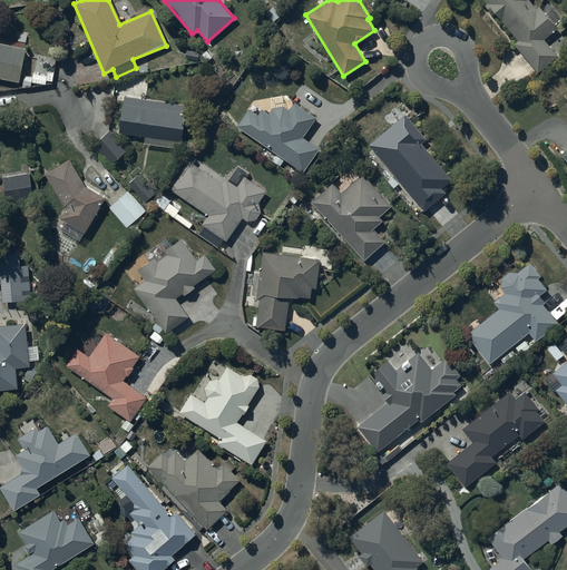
[(485,0),(517,41),(514,43),(536,72),(557,57),(544,39),(556,30),(553,25),(560,18),(546,0),(544,0),(535,8),(528,0),(485,0)]
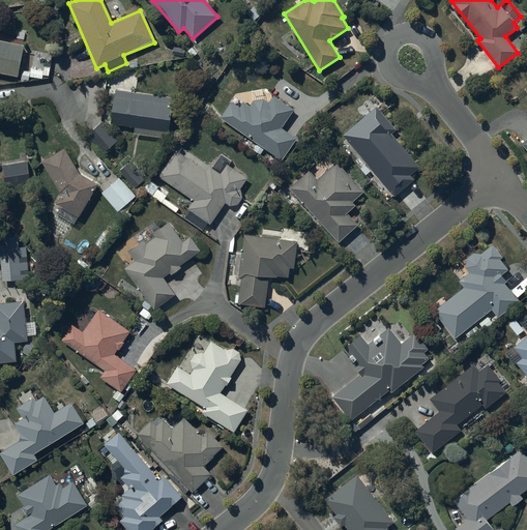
[(0,75),(16,78),(23,41),(11,39),(12,34),(0,32),(0,75)]
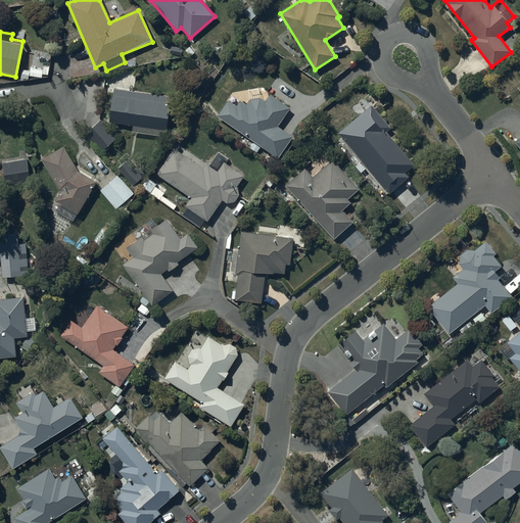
[(113,89),(109,122),(166,130),(170,97),(113,89)]
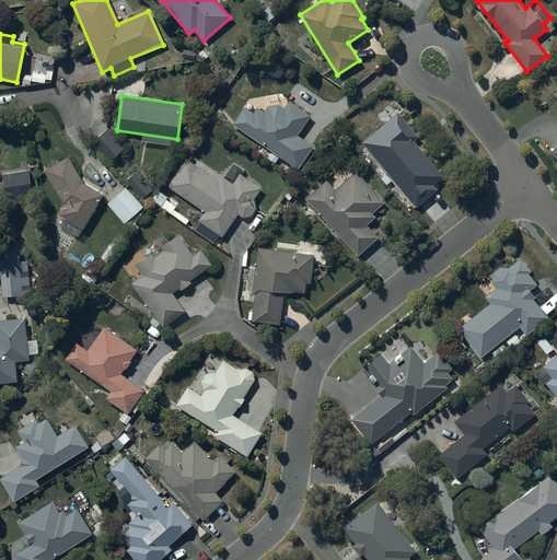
[(244,108),(231,125),(270,152),(266,159),(274,164),(278,156),(298,170),(313,147),(297,136),(310,116),(289,102),(283,109),(283,108),(282,108),(282,107),(281,107),(281,106),(280,106),(279,105),(278,105),(277,105),(276,105),(275,105),(274,105),(273,105),(271,105),(271,106),(270,106),(269,106),(269,107),(268,107),(268,108),(264,113),(258,108),(253,115),(244,108)]
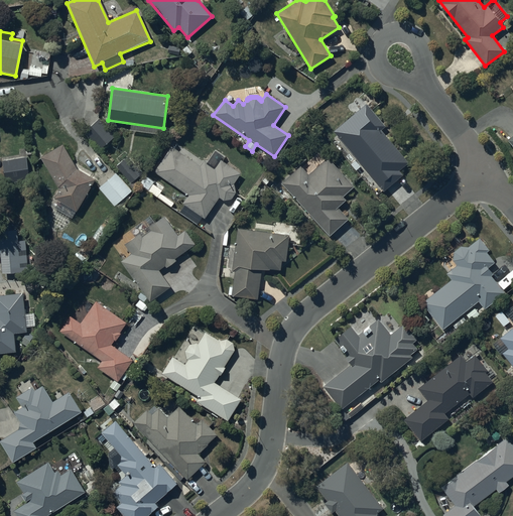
[(365,105),(333,130),(356,158),(350,163),(356,170),(362,165),(381,188),(400,173),(398,171),(407,163),(379,128),(382,126),(365,105)]
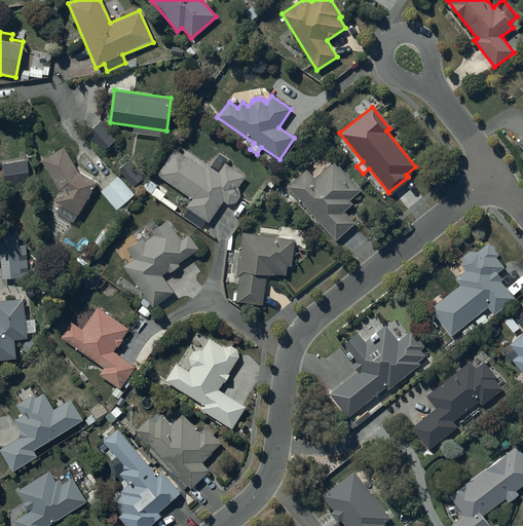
[(102,120),(86,133),(101,151),(116,139),(102,120)]
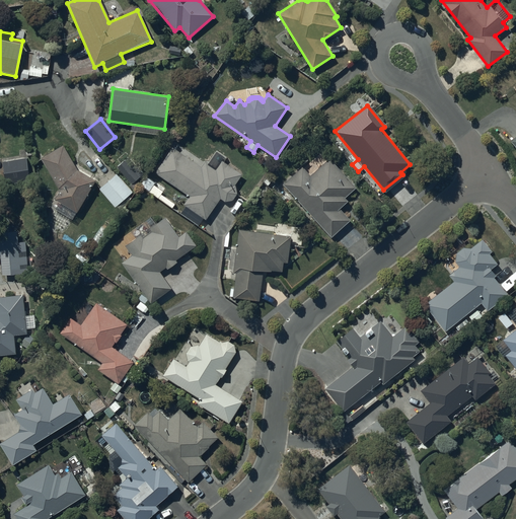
[(65,147),(44,157),(60,191),(51,208),(73,219),(94,179),(75,169),(65,147)]
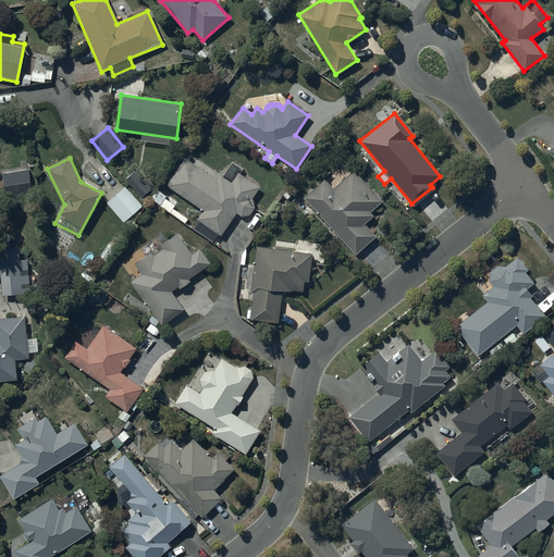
[(216,180),(186,159),(167,185),(202,211),(197,220),(219,236),(235,213),(242,218),(251,203),(249,202),(259,188),(237,172),(230,183),(219,174),(216,180)]
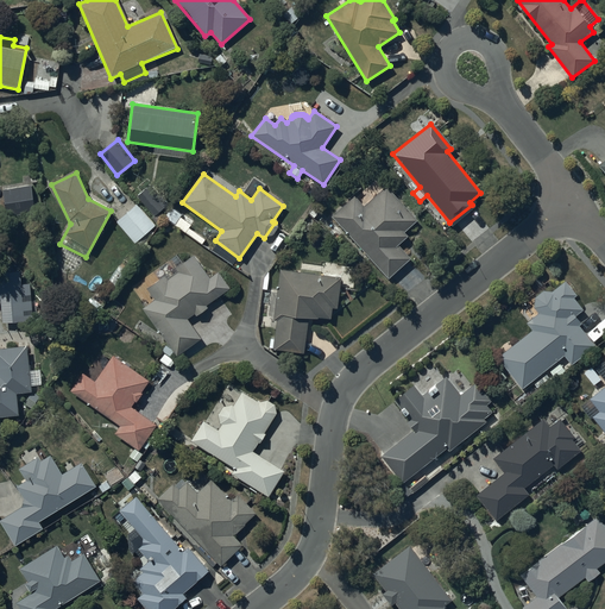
[(149,184),(138,194),(156,214),(168,205),(149,184)]
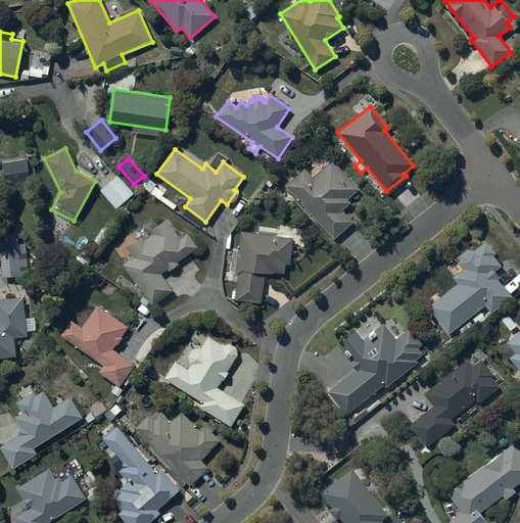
[(303,169),(286,185),(332,236),(350,221),(341,210),(350,201),(348,199),(358,190),(331,160),(312,177),(303,169)]
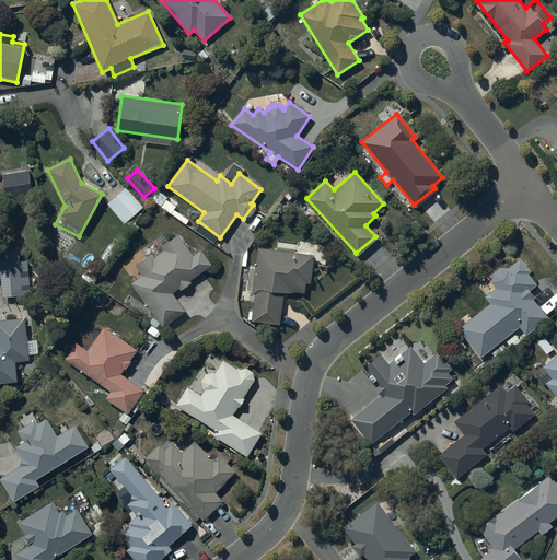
[(19,175),(2,175),(3,199),(34,198),(33,183),(19,183),(19,175)]
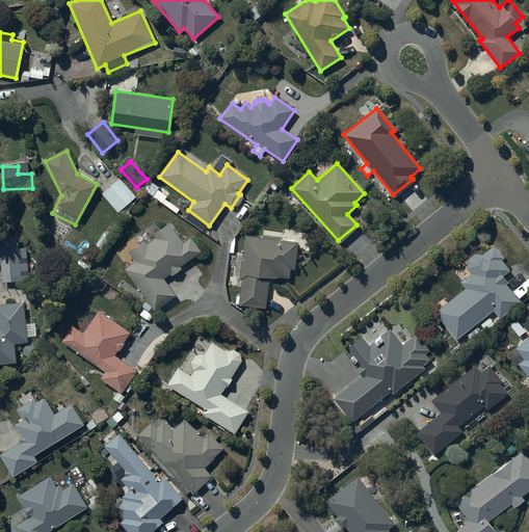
[(118,179),(102,192),(120,212),(135,197),(118,179)]
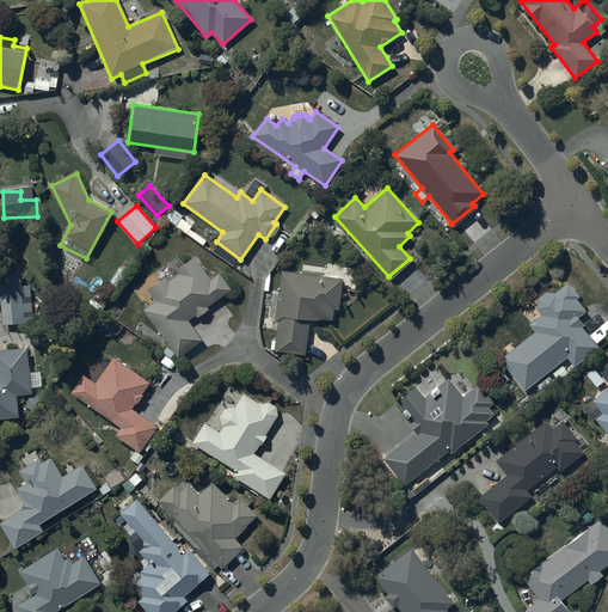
[(154,301),(142,310),(177,356),(200,340),(188,322),(196,314),(198,317),(208,310),(207,307),(231,289),(217,274),(209,280),(194,258),(176,270),(178,274),(169,280),(165,275),(146,289),(154,301)]
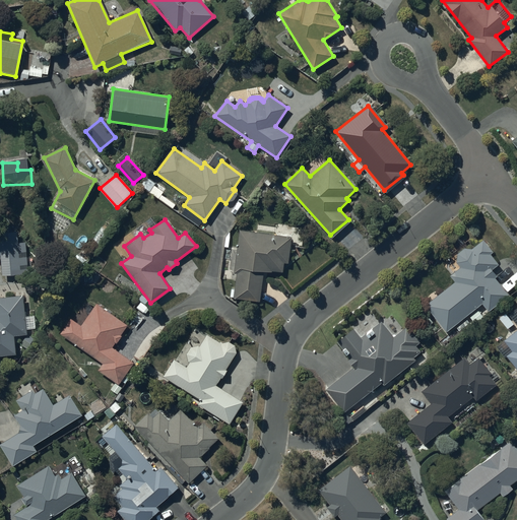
[(289,237),(240,231),(235,273),(237,273),(234,297),(258,300),(262,270),(280,272),(281,261),(286,262),(289,237)]
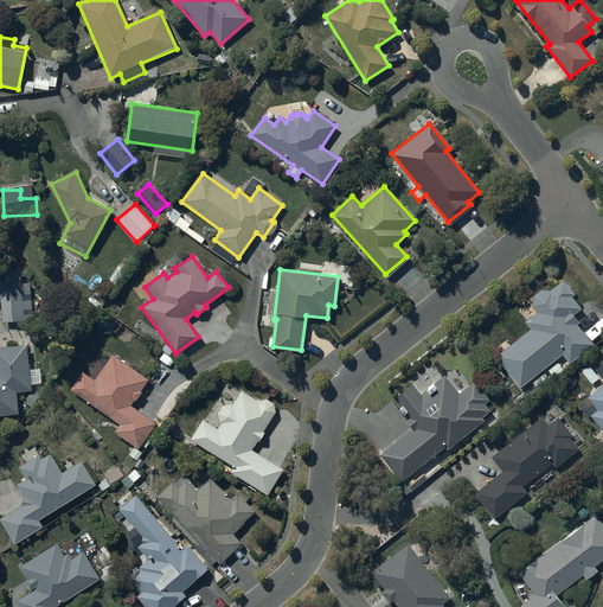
[(19,272),(0,273),(0,305),(1,321),(32,319),(31,304),(21,305),(19,272)]
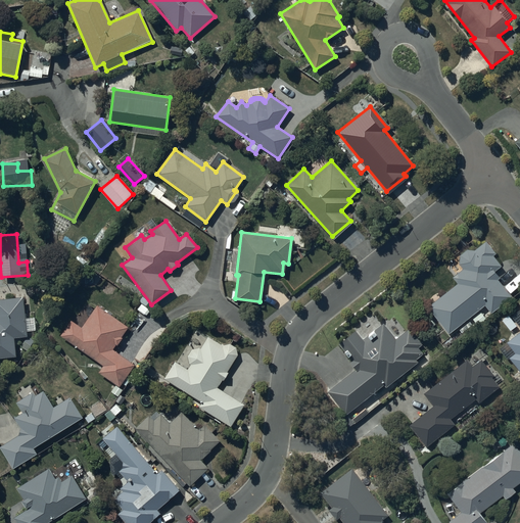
[(426,307),(448,334),(478,310),(483,316),(490,311),(491,312),(510,296),(489,273),(499,266),(490,255),(492,252),(483,242),(474,250),(473,250),(472,249),(471,249),(470,249),(469,249),(468,249),(467,249),(466,249),(465,249),(465,250),(464,250),(463,250),(463,251),(462,251),(462,252),(461,252),(461,253),(460,253),(460,254),(459,255),(459,256),(459,257),(458,257),(458,258),(458,259),(458,260),(458,262),(458,263),(459,263),(459,264),(462,269),(451,278),(456,283),(426,307)]
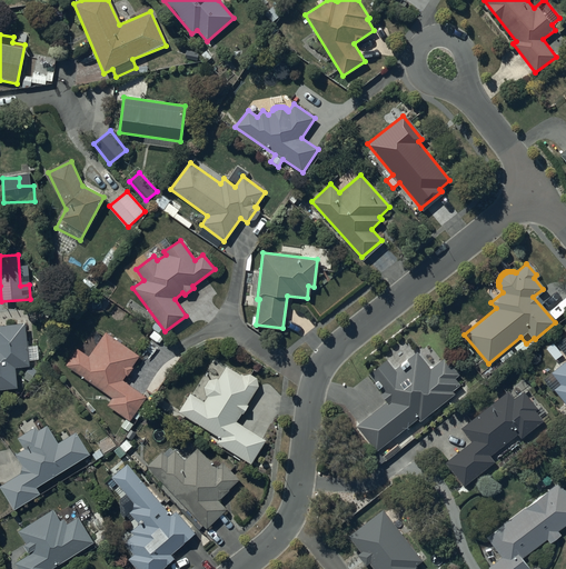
[(96,287),(83,277),(75,289),(87,299),(96,287)]
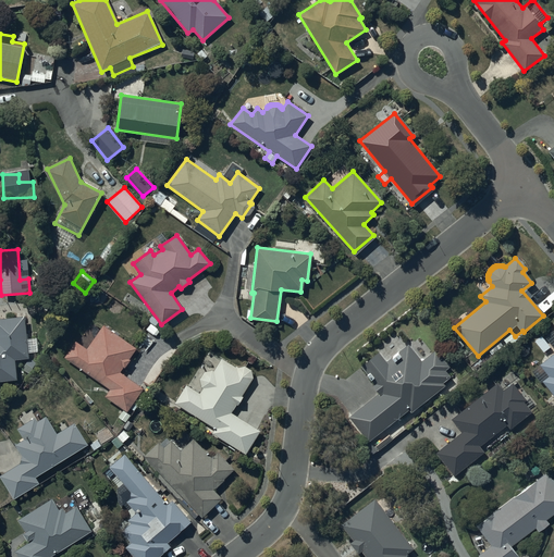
[(26,316),(0,317),(0,380),(17,379),(16,361),(28,360),(26,316)]
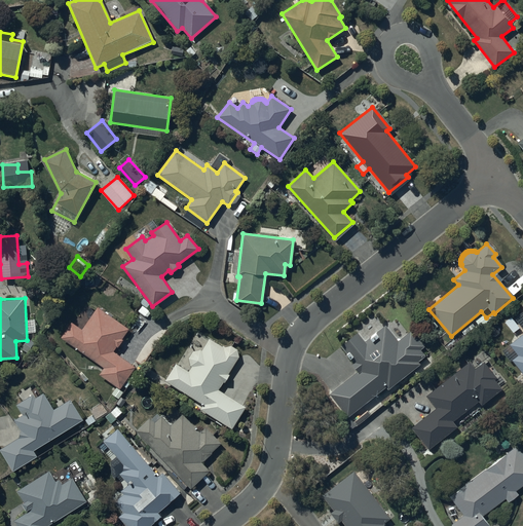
[(71,323),(61,337),(104,366),(98,374),(120,389),(136,366),(114,350),(128,329),(97,307),(81,330),(71,323)]
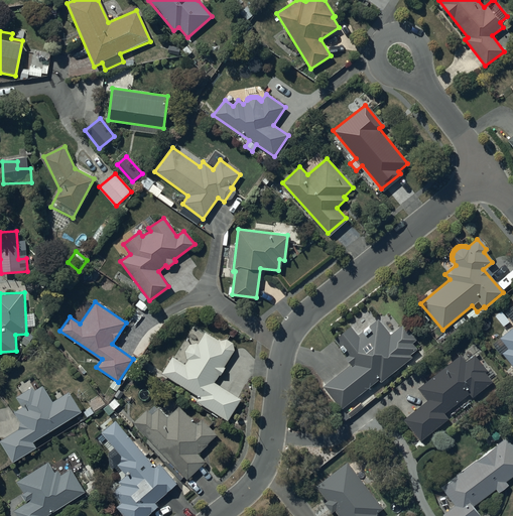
[(512,308),(512,309),(512,308),(512,328),(499,339),(507,349),(502,353),(512,367),(512,308)]
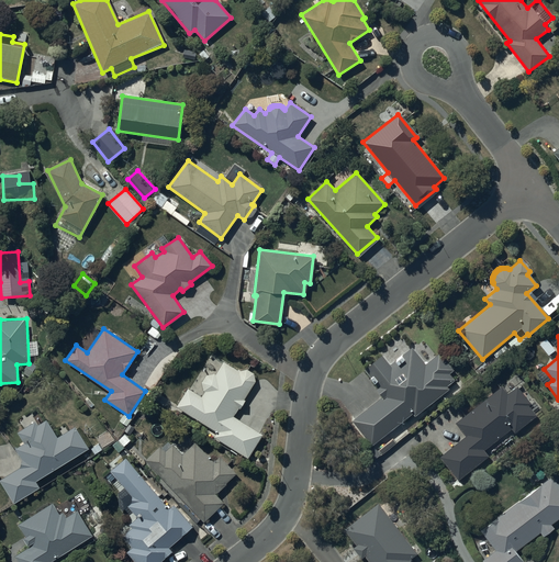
[(424,364),(412,349),(391,367),(381,355),(362,370),(377,388),(375,390),(380,396),(350,420),(371,446),(412,412),(414,415),(448,388),(446,386),(454,380),(449,374),(454,371),(438,352),(424,364)]
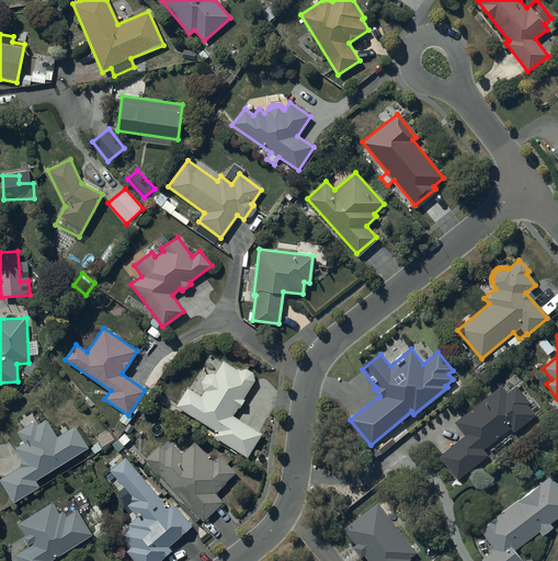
[(238,370),(223,361),(215,374),(214,374),(214,373),(213,373),(212,373),(211,373),(209,373),(208,374),(207,374),(206,374),(205,375),(204,375),(204,376),(203,376),(203,377),(202,378),(202,379),(201,380),(201,381),(201,382),(201,384),(201,385),(201,386),(201,387),(201,388),(202,388),(202,389),(202,390),(203,390),(203,391),(204,391),(202,395),(188,386),(174,408),(215,431),(212,436),(247,457),(261,433),(232,416),(254,379),(254,378),(254,377),(254,376),(253,375),(253,374),(252,373),(251,371),(251,370),(250,370),(250,369),(249,369),(248,369),(247,368),(246,368),(245,368),(243,368),(242,368),(241,368),(240,368),(240,369),(239,369),(238,369),(238,370)]
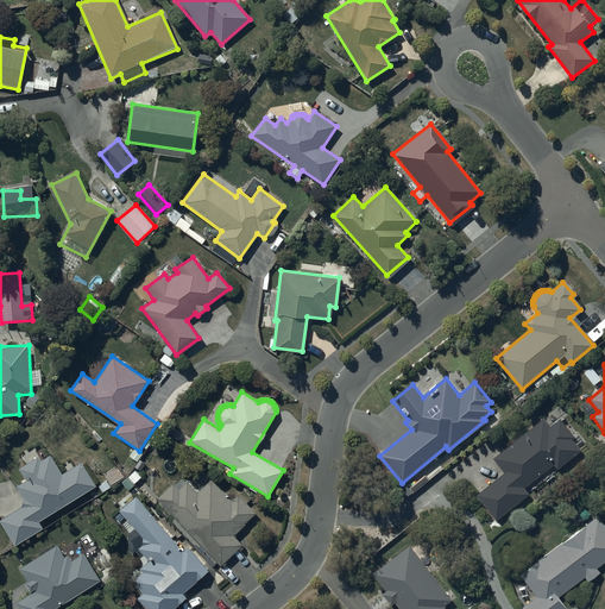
[(550,426),(546,419),(495,459),(505,472),(476,495),(495,520),(529,494),(524,487),(554,463),(558,468),(579,451),(571,440),(577,437),(561,418),(550,426)]
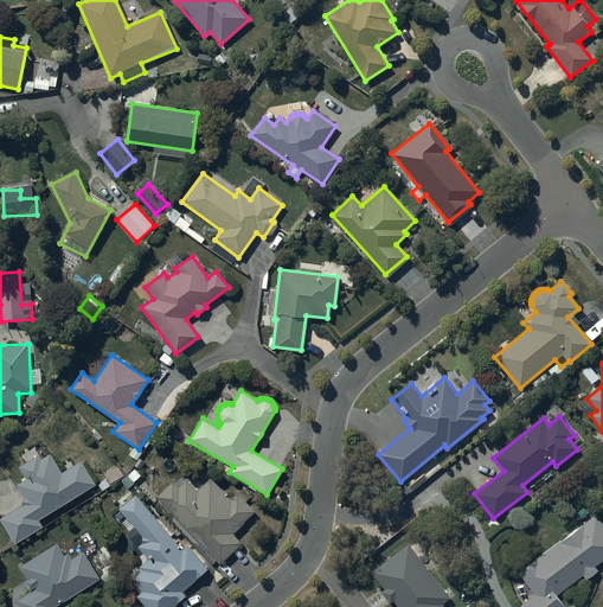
[(24,505),(0,518),(0,523),(15,543),(97,490),(78,462),(62,474),(47,455),(40,461),(37,455),(25,465),(20,459),(15,462),(26,478),(15,485),(24,497),(24,505)]
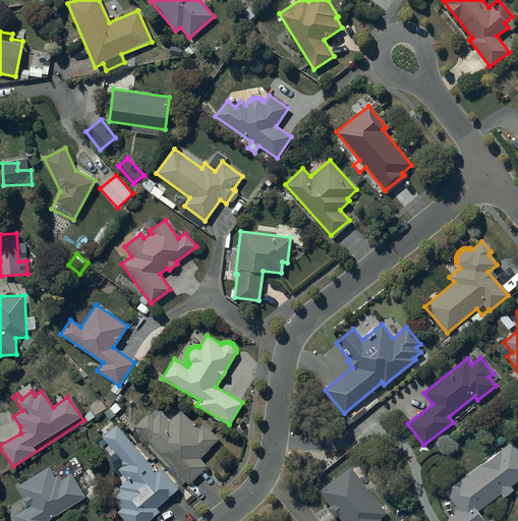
[(147,413),(133,426),(187,483),(207,465),(200,458),(221,440),(205,423),(197,429),(180,411),(168,421),(160,412),(152,419),(147,413)]
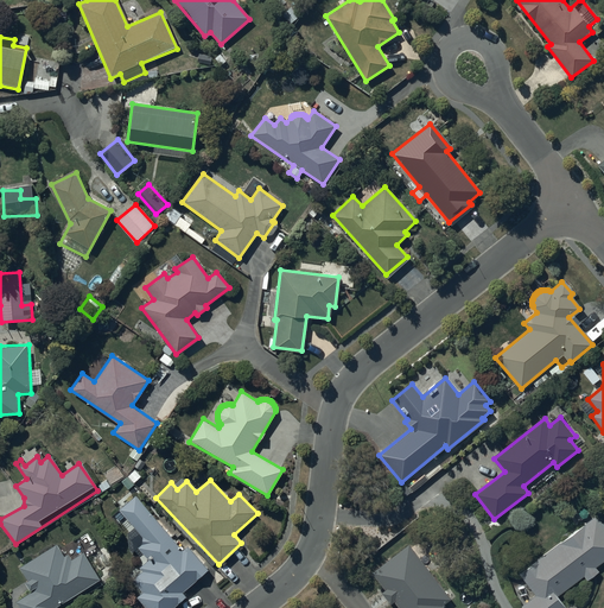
[(132,498),(118,511),(146,540),(138,548),(146,557),(148,555),(151,557),(140,567),(142,569),(132,580),(142,591),(135,597),(145,607),(173,607),(184,599),(180,594),(207,570),(185,548),(180,552),(132,498)]
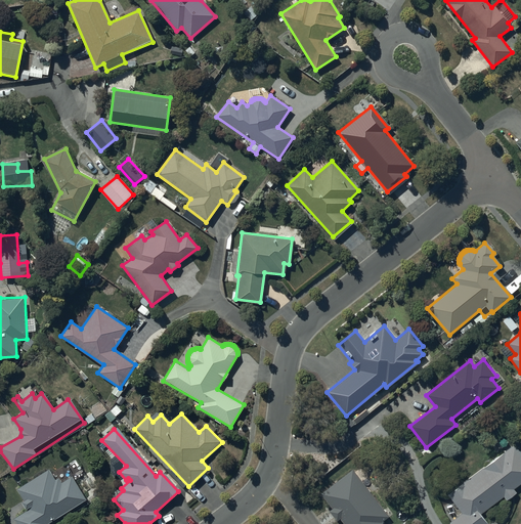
[(520,482),(520,453),(514,445),(448,495),(462,514),(449,523),(488,523),(489,523),(481,514),(504,496),(507,500),(516,493),(513,489),(520,482)]
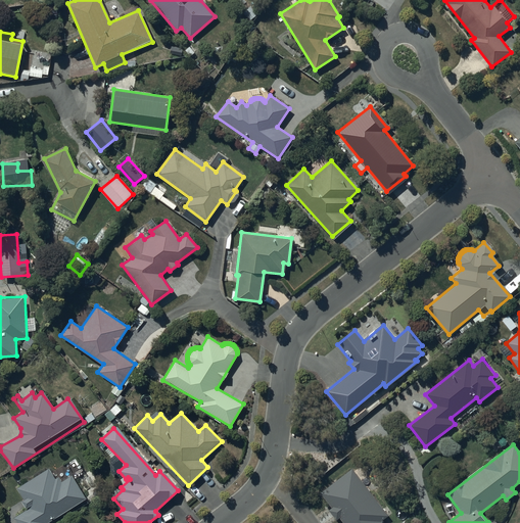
[(55,479),(49,469),(16,487),(22,500),(20,501),(26,509),(12,517),(15,522),(45,522),(85,501),(71,475),(61,480),(59,476),(55,479)]
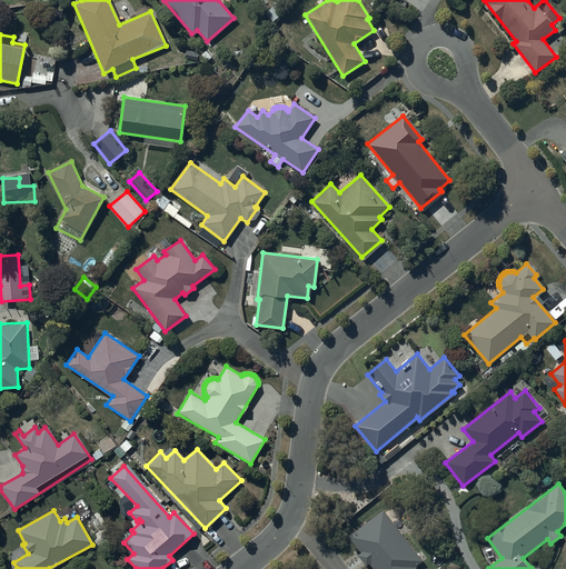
[(420,563),(384,510),(347,537),(359,555),(358,556),(366,567),(369,563),(373,568),(414,568),(420,563)]
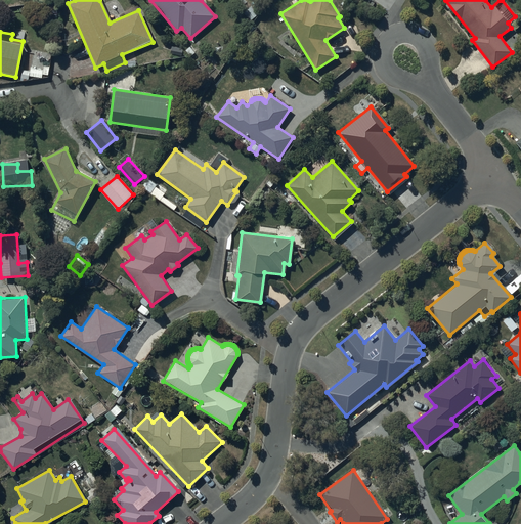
All buildings are outlined.
